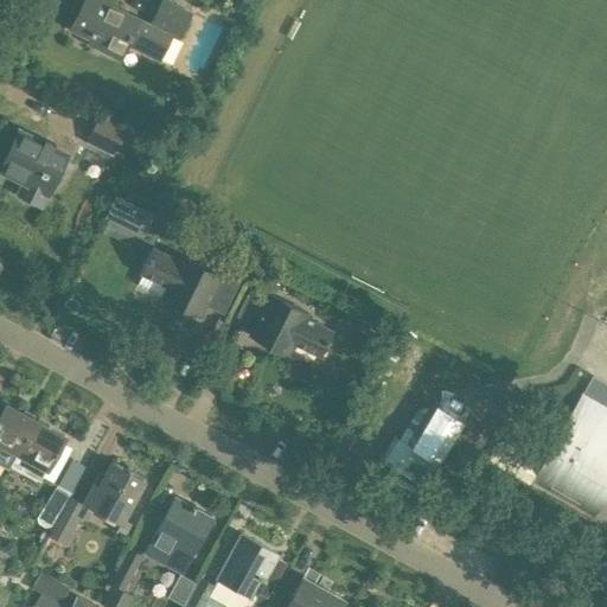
[(88,43),(119,58),(126,43),(158,58),(170,34),(177,38),(189,13),(161,0),(160,0),(148,24),(100,0),(83,0),(80,6),(74,2),(65,20),(71,24),(69,27),(90,38),(88,43)]
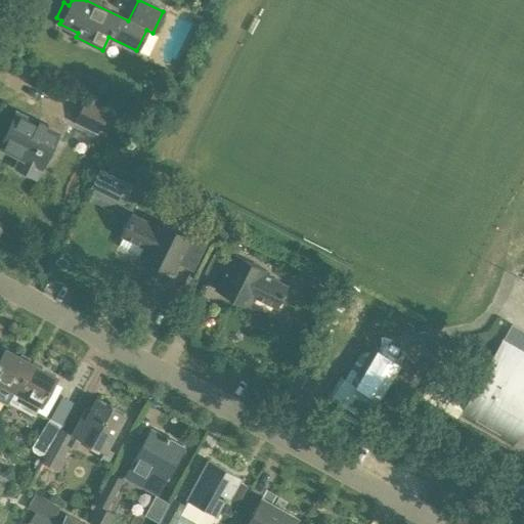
[(98,134),(108,112),(83,100),(73,123),(98,134)]
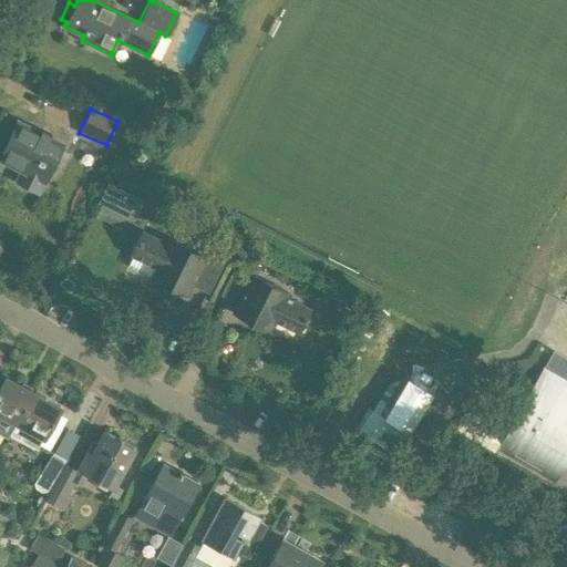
[(44,179),(62,144),(17,122),(0,155),(0,157),(22,168),(16,181),(37,192),(43,178),(44,179)]
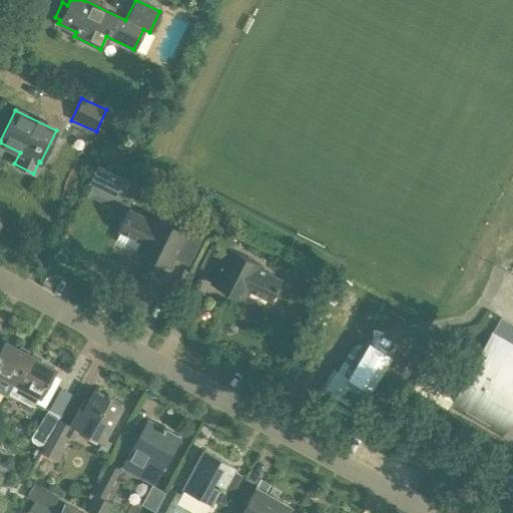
[(150,220),(127,209),(117,230),(140,241),(135,250),(168,266),(173,255),(187,263),(201,233),(186,226),(184,231),(152,215),(150,220)]
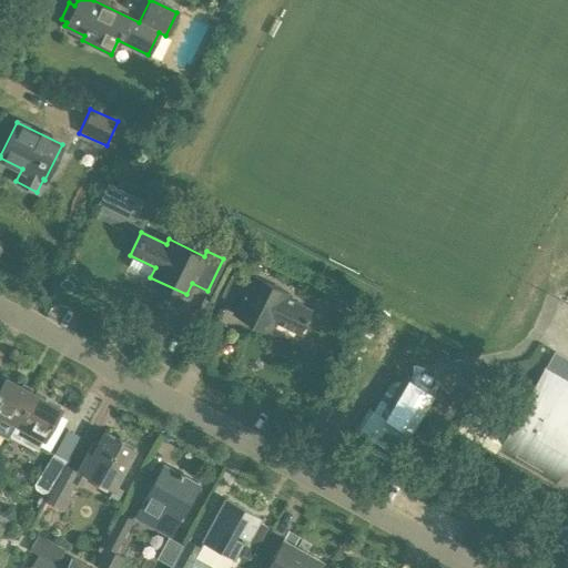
[(298,332),(310,308),(284,296),(286,292),(252,274),(254,270),(237,261),(222,293),(237,301),(232,312),(269,330),(273,320),(298,332)]
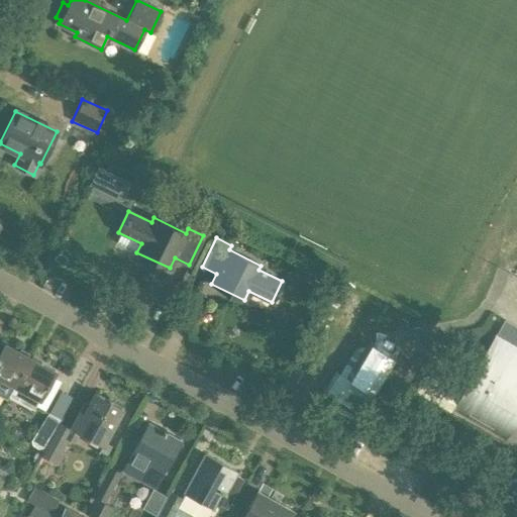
[(335,307),(339,298),(330,294),(326,302),(335,307)]
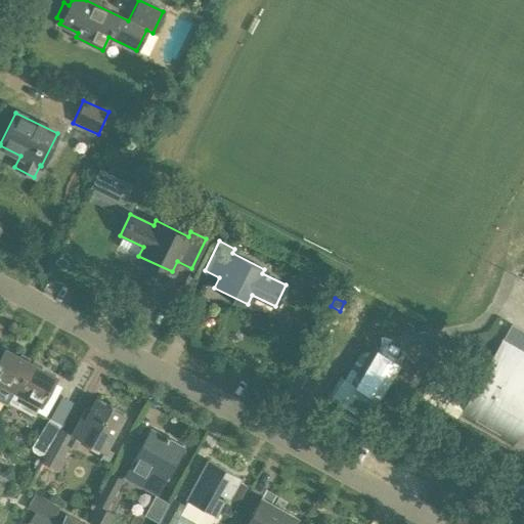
[(460,415),(459,413),(457,416),(512,446),(513,445),(512,444),(523,422),(523,352),(503,340),(460,415)]
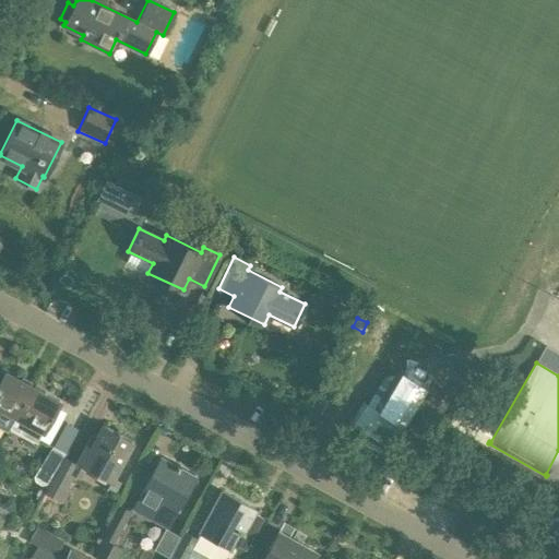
[(508,388),(513,378),(488,364),(483,373),(508,388)]
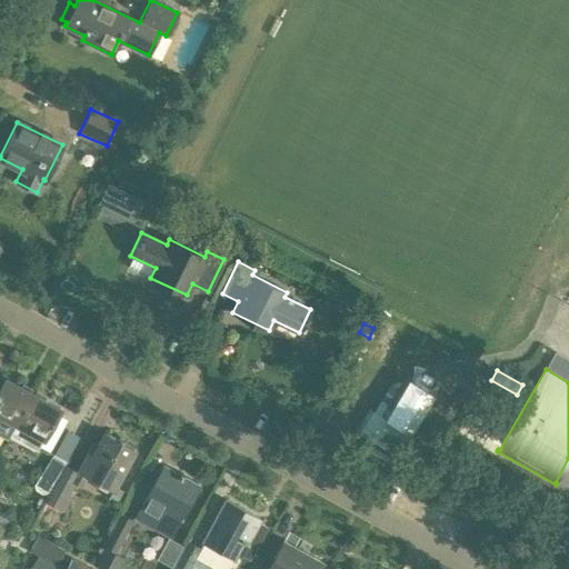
[(0,435),(7,439),(9,436),(31,395),(3,379),(0,386),(0,435)]
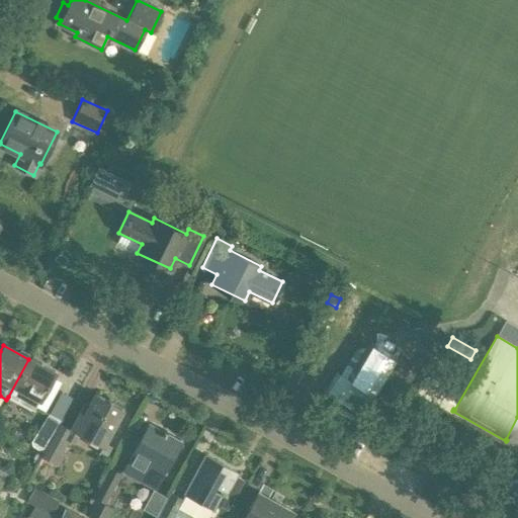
[(407,389),(419,367),(400,356),(387,377),(407,389)]
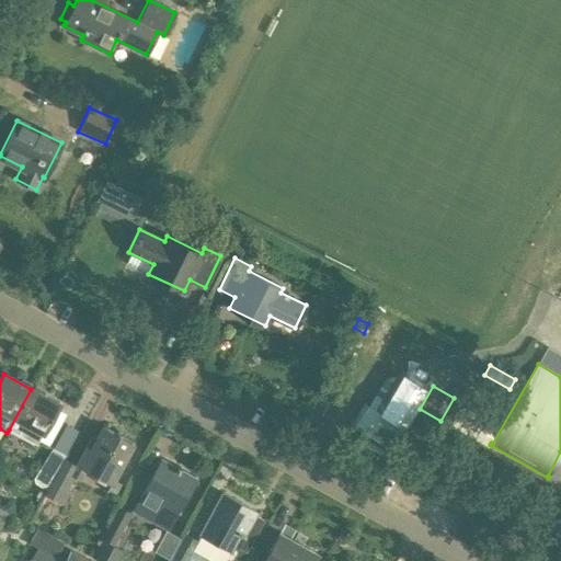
[(43,433),(58,403),(31,389),(9,430),(36,444),(43,433)]
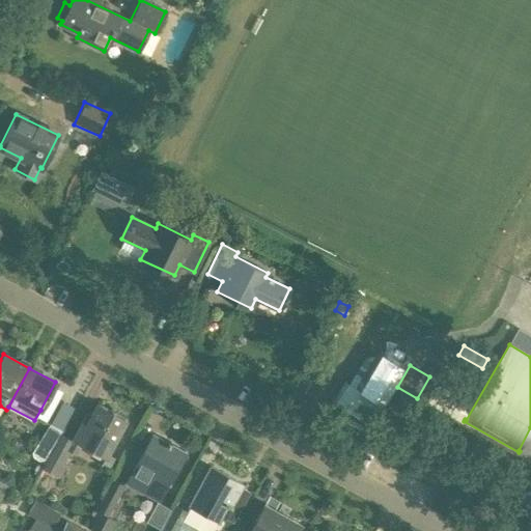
[(115,439),(126,419),(96,403),(85,424),(81,422),(73,439),(61,434),(42,468),(59,477),(66,465),(63,463),(70,451),(76,454),(81,444),(106,456),(109,450),(110,450),(116,439),(115,439)]
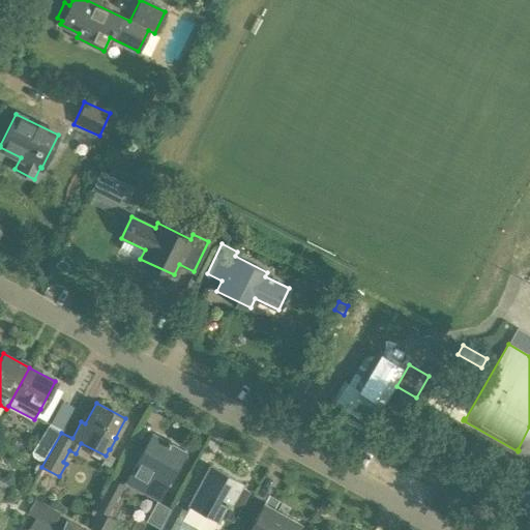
[(42,462),(61,430),(50,422),(31,451),(32,455),(42,462)]
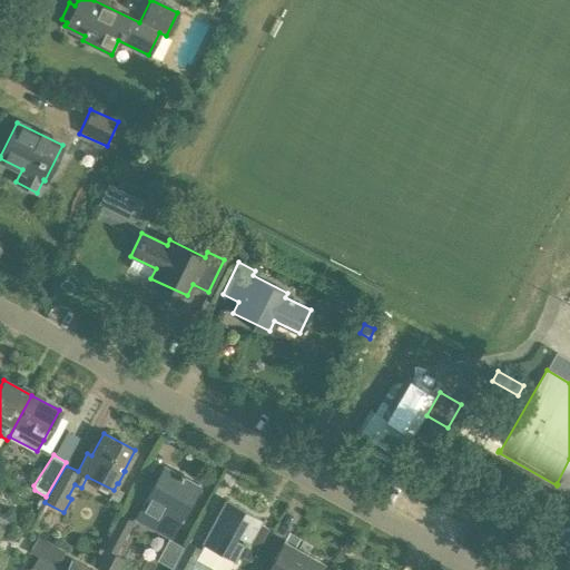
[(179,474),(163,465),(134,517),(169,537),(198,483),(196,482),(195,484),(183,477),(184,474),(180,472),(179,474)]
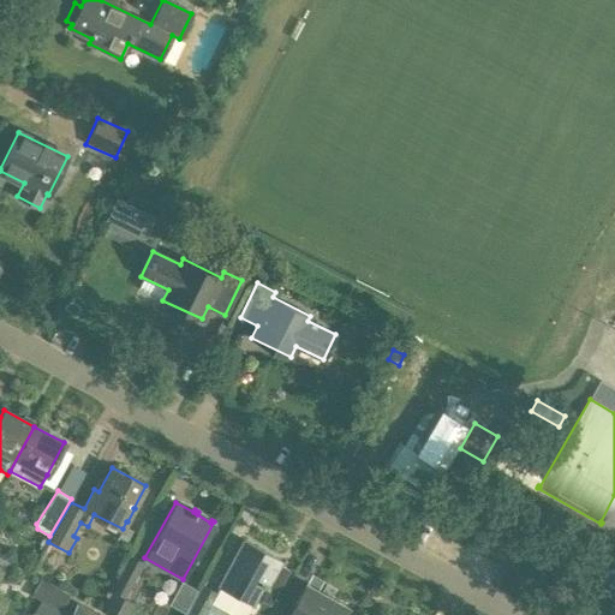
[(185,614),(204,614),(212,603),(228,611),(238,595),(250,602),(254,596),(270,605),(290,569),(278,562),(280,560),(244,539),(215,590),(203,584),(185,614)]
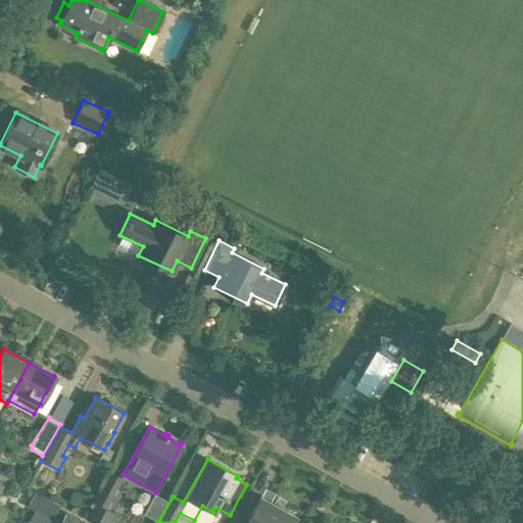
[(94,522),(109,522),(115,513),(107,508),(123,478),(110,471),(86,518),(94,522)]
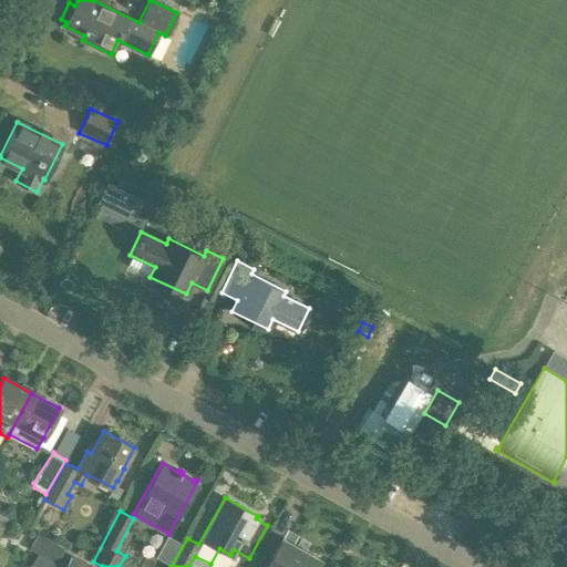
[(38,554),(45,538),(37,534),(29,549),(38,554)]
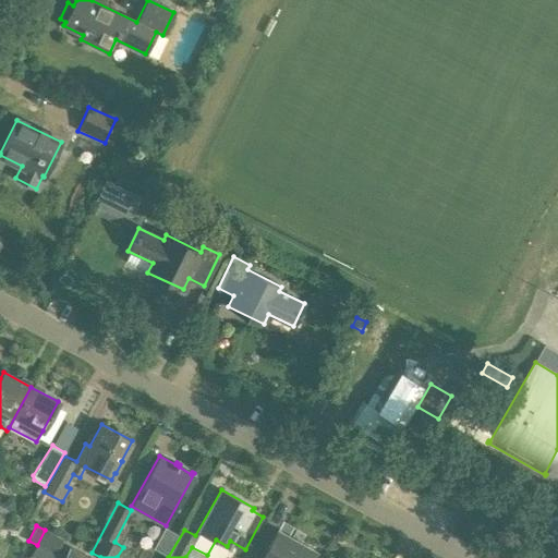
[(300,541),(304,533),(295,528),(291,536),(278,529),(261,557),(310,557),(315,549),(300,541)]
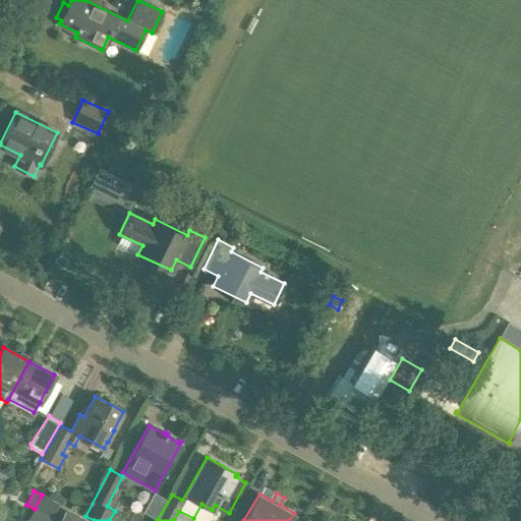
[(52,518),(59,504),(42,495),(35,509),(52,518)]
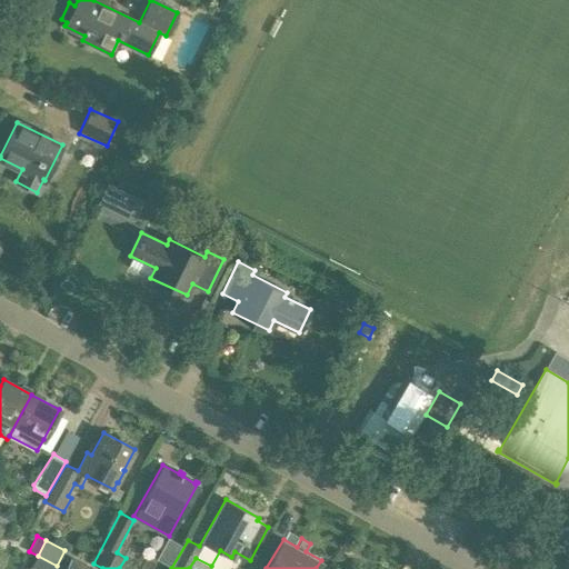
[(89,568),(90,568),(71,558),(65,568),(89,568)]
